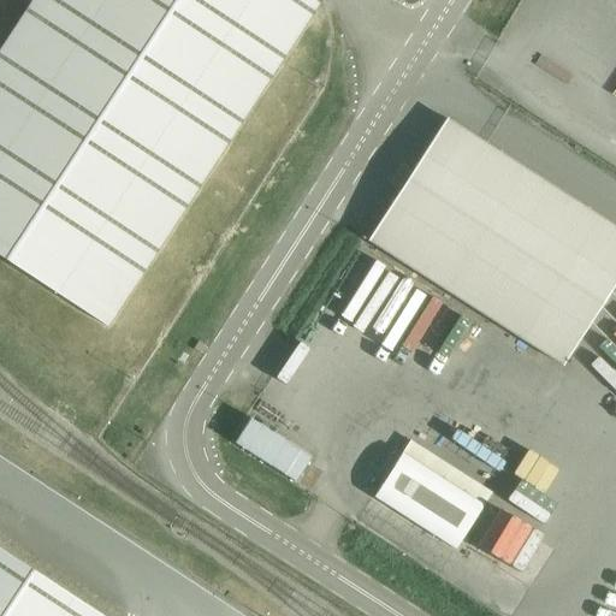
[(318,5),(311,0),(31,0),(0,49),(0,258),(107,327),(318,5)]
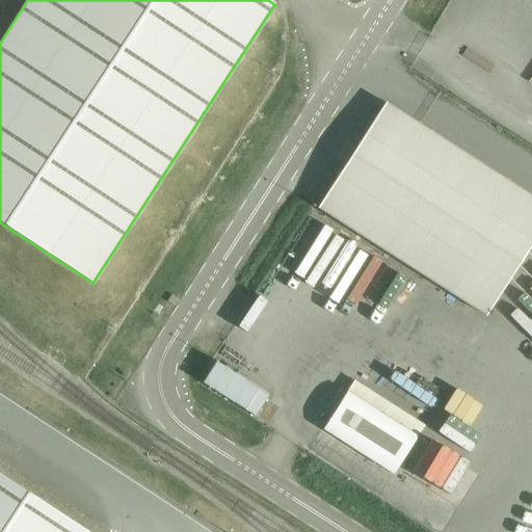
[(531,197),(386,103),(354,151),(318,208),(485,316),(531,243),(531,197)]
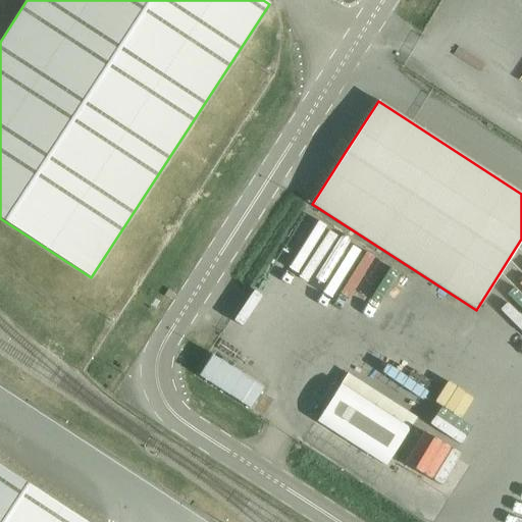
[(199,376),(250,409),(263,388),(212,355),(199,376)]
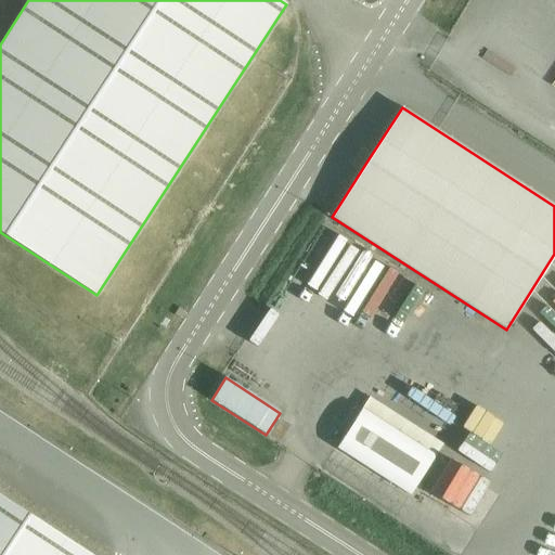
[(337,448),(410,495),(436,455),(362,409),(337,448)]
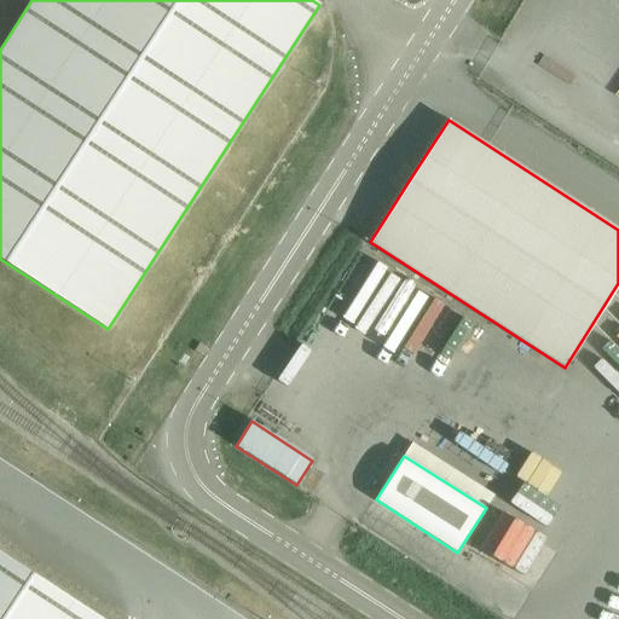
[(508,530),(496,553),(533,573),(547,550),(508,530)]
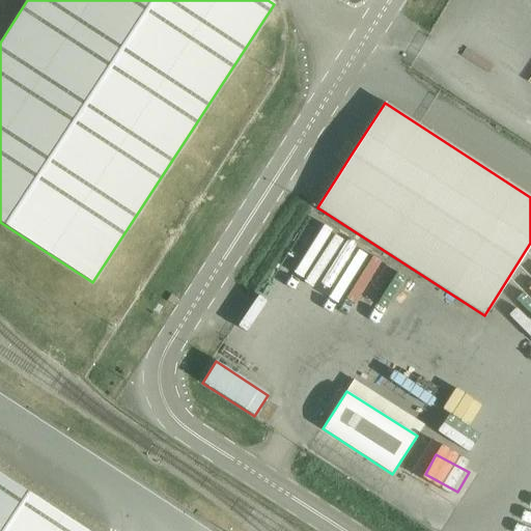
[(87,530),(0,473),(0,530),(87,530)]
